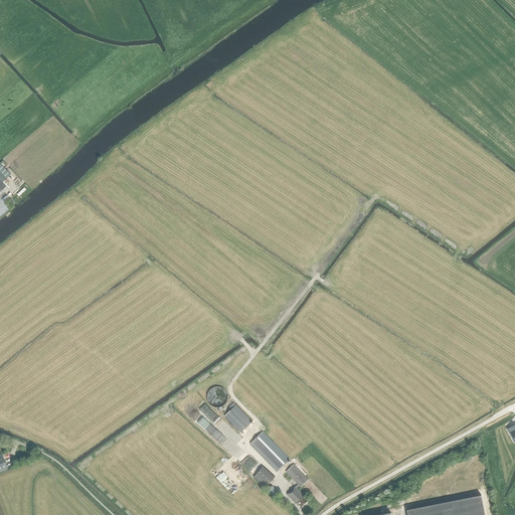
[(240,433),(251,421),(235,404),(224,415),(240,433)]
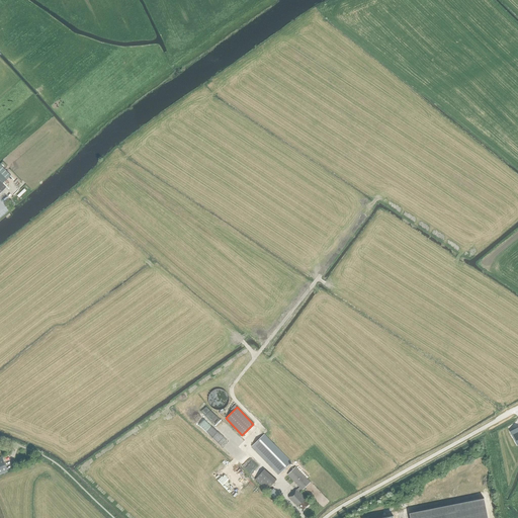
[(199,424),(212,436),(217,431),(203,420),(199,424)]
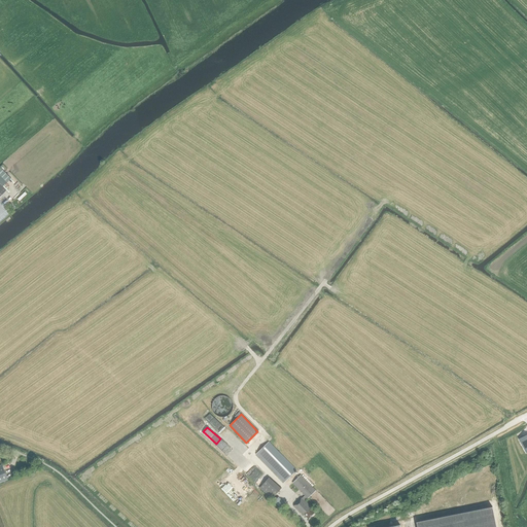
[(296,470),(269,442),(256,454),(284,483),(296,470)]
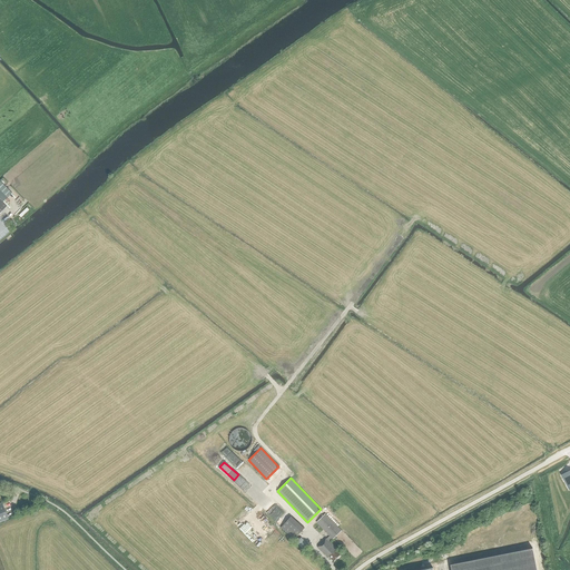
[(327,558),(328,557),(331,559),(332,561),(333,561),(340,554),(337,552),(338,551),(330,542),(333,539),(342,531),(325,514),(316,522),(330,537),(327,539),(326,539),(317,548),(327,558)]
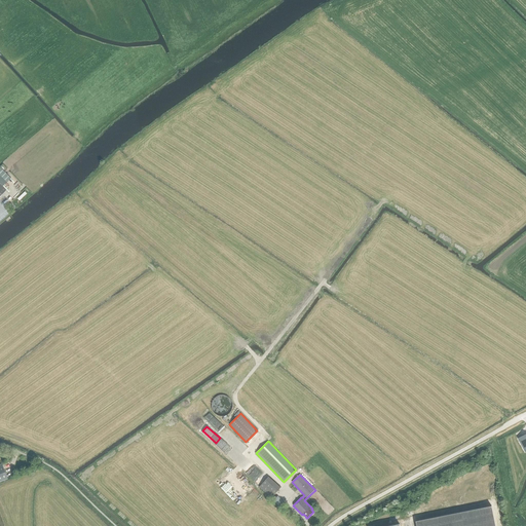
[(280,488),(268,477),(259,487),(271,497),(280,488)]
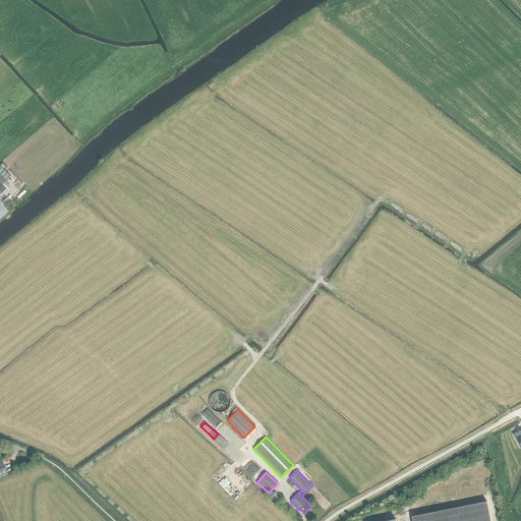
[(282,498),(275,491),(271,496),(277,503),(282,498)]
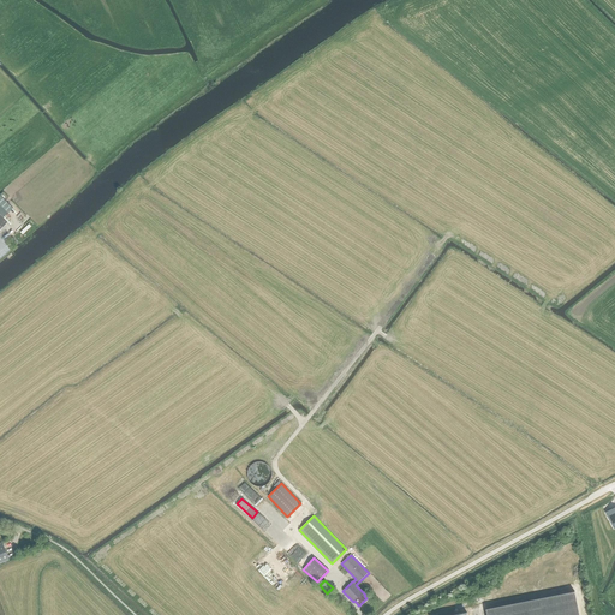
[(577,614),(573,591),(484,609),(484,614),(577,614)]
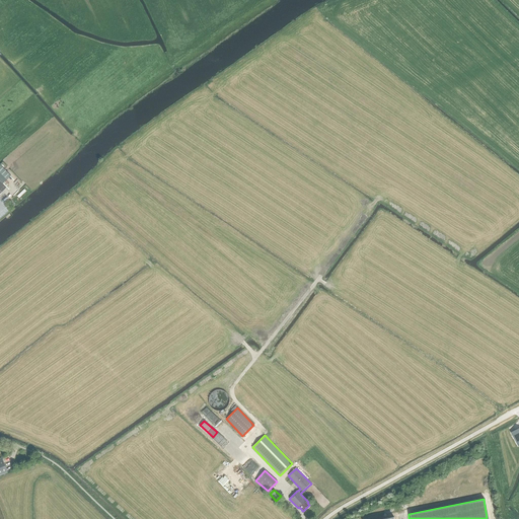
[(285,502),(282,505),(288,511),(291,508),(285,502)]
